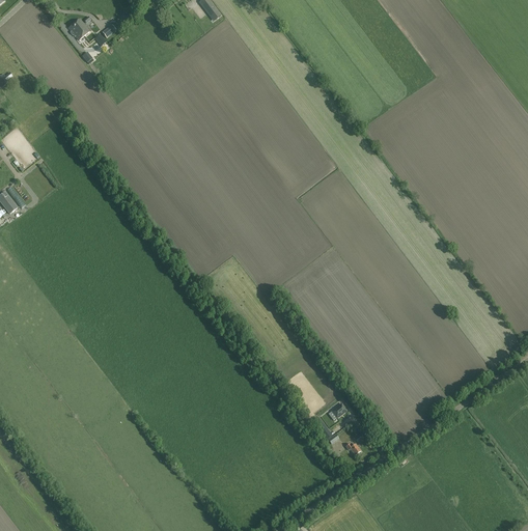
[(210,10),(212,8),(204,0),(200,0),(197,3),(201,8),(205,5),(210,10)]
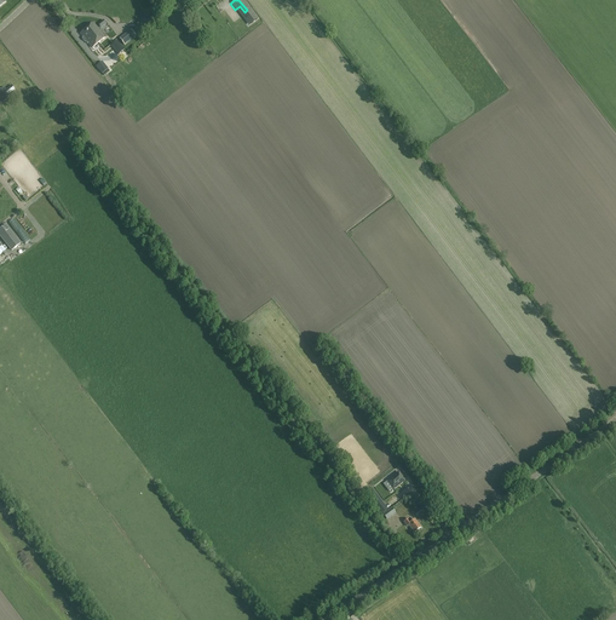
[(153,5),(147,9),(151,15),(157,11),(153,5)]
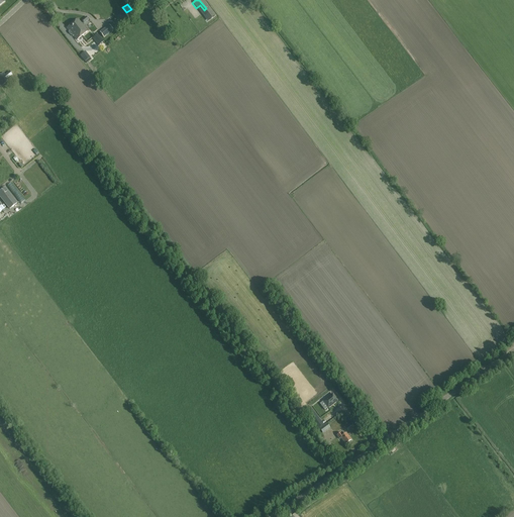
[(207,20),(212,16),(206,8),(204,10),(200,13),(203,17),(204,16),(207,20)]
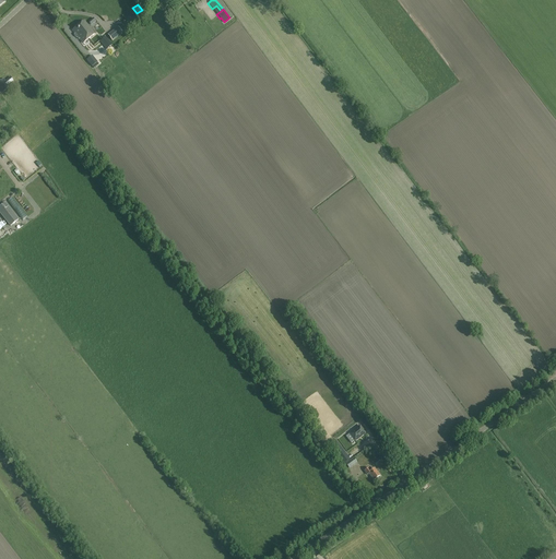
[(80,32),(86,38),(92,34),(81,21),(73,27),(79,33),(80,32)]
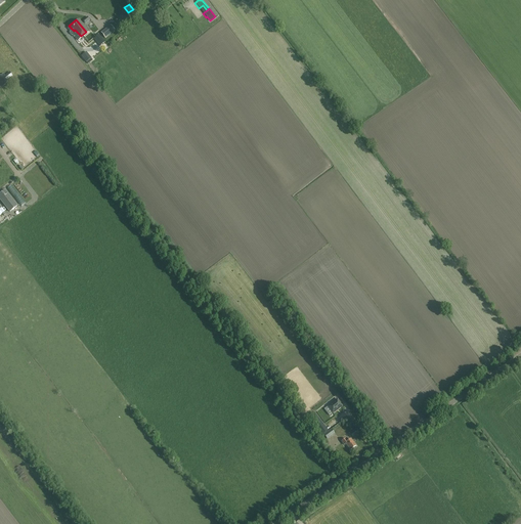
[(74,31),(69,26),(66,29),(75,41),(81,36),(75,30),(74,31)]
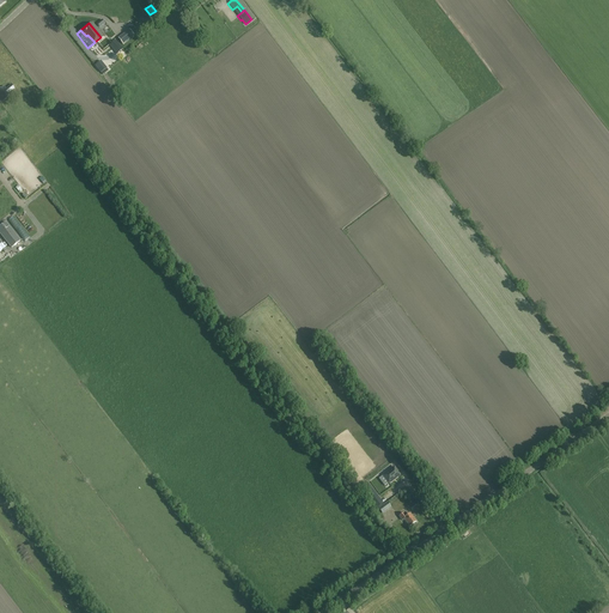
[(127,30),(115,38),(119,44),(131,36),(127,30)]
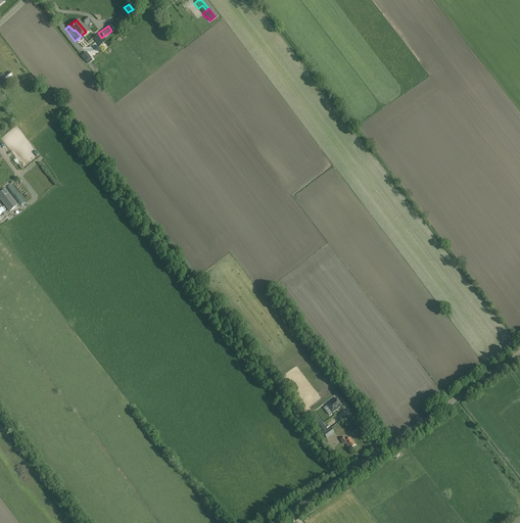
[(88,58),(84,52),(78,56),(83,62),(88,58)]
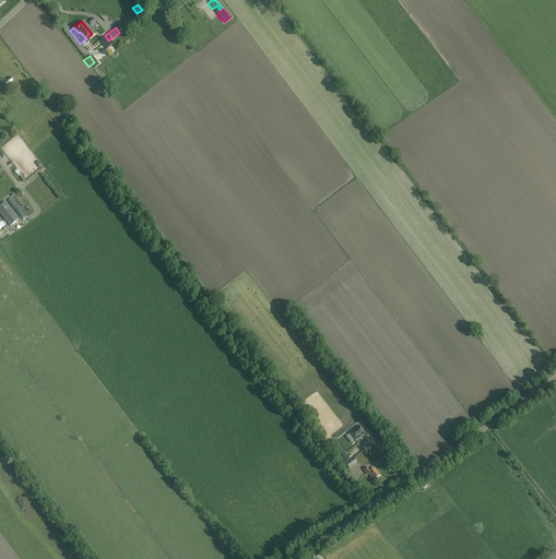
[(0,93),(7,87),(4,85),(10,81),(7,78),(2,81),(1,80),(0,81),(0,93)]
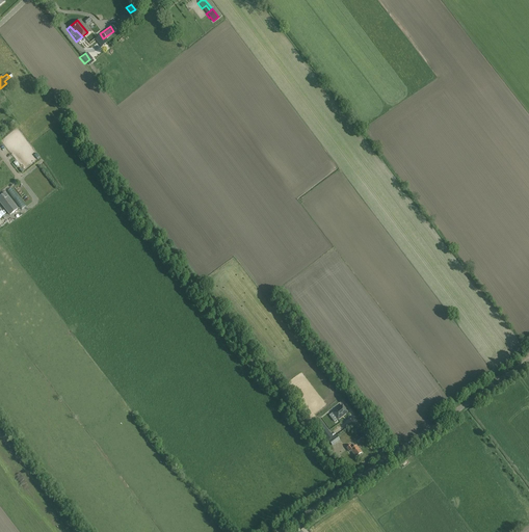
[(12,187),(4,189),(5,194),(10,193),(10,196),(14,196),(12,187)]
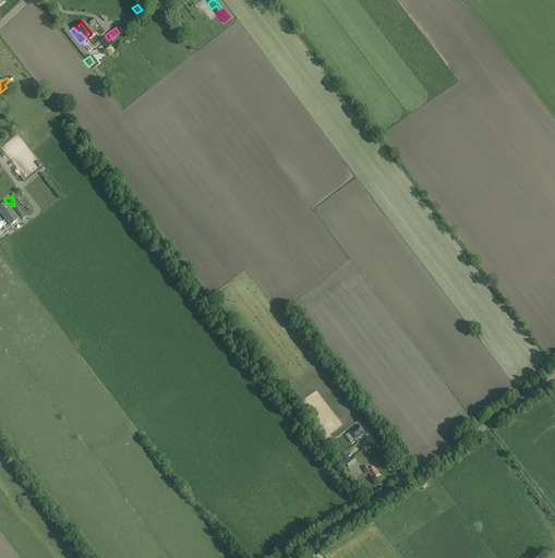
[(17,198),(21,207),(20,207),(22,214),(29,210),(27,205),(26,205),(22,196),(17,198)]
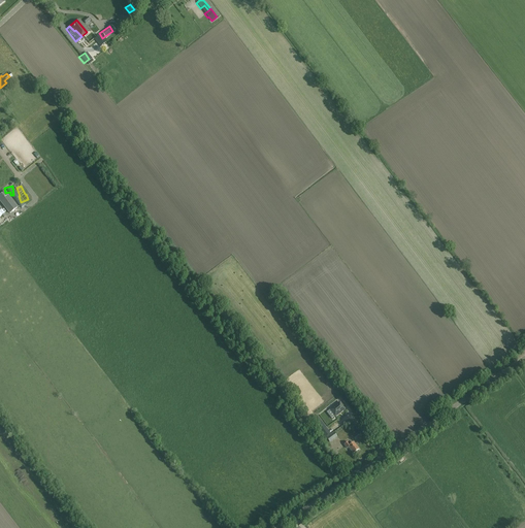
[(2,193),(0,194),(0,204),(7,213),(14,207),(2,193)]
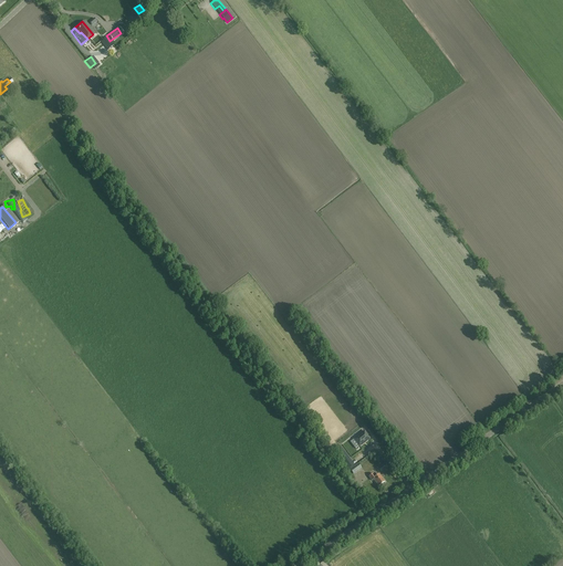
[(356,447),(367,439),(361,431),(351,440),(356,447)]
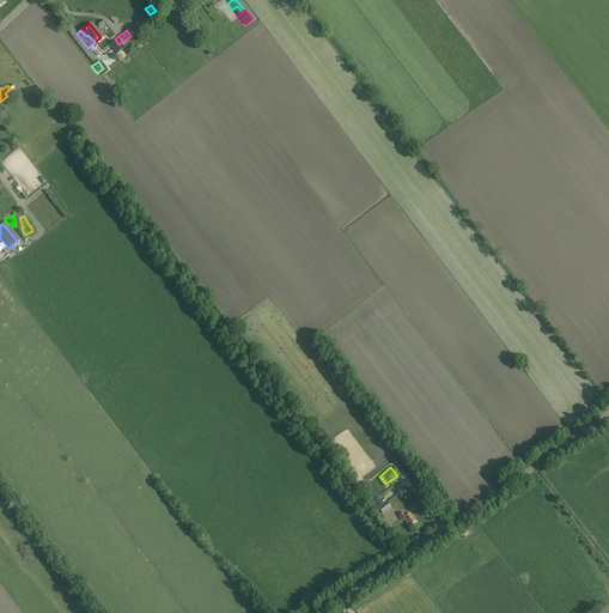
[(364,484),(357,487),(367,502),(373,497),(364,484)]
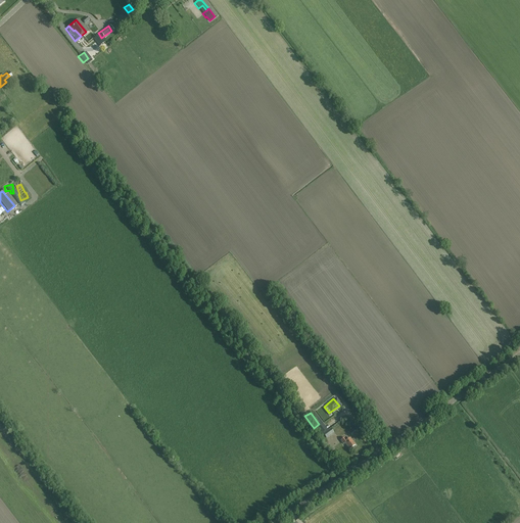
[(324,434),(328,441),(337,435),(333,428),(324,434)]
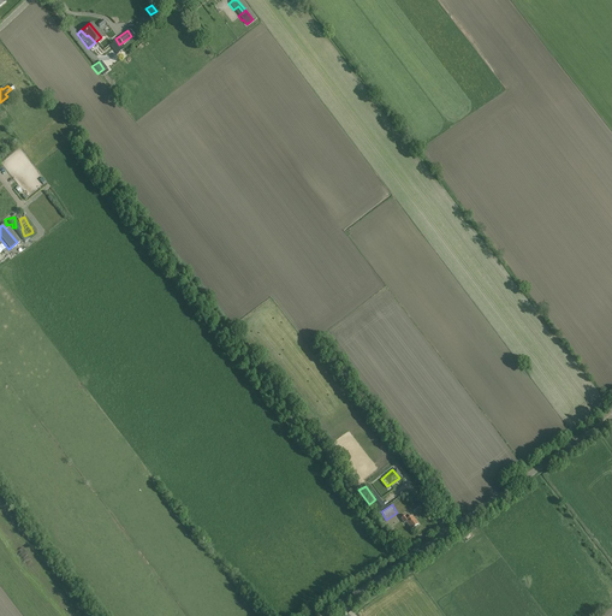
[(409,516),(405,520),(403,516),(397,520),(400,523),(402,522),(409,529),(415,525),(409,516)]
